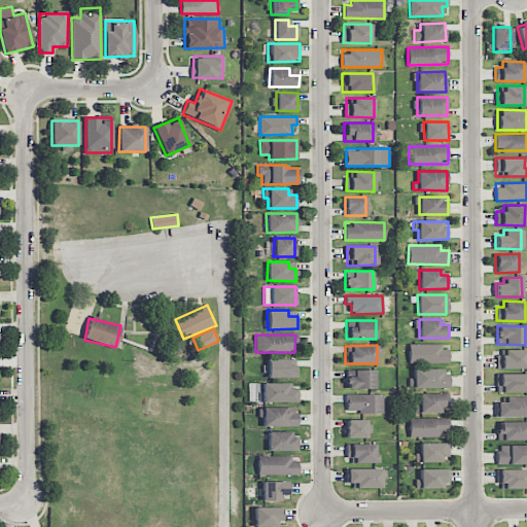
[(409,345),(409,362),(448,362),(449,345),(409,345)]
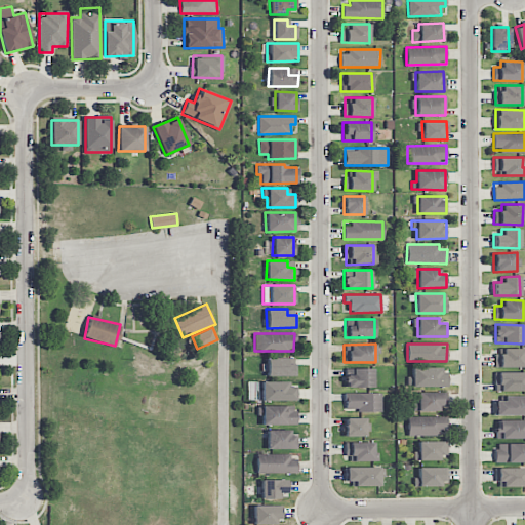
[(495,367),(524,367),(523,349),(495,349),(495,367)]
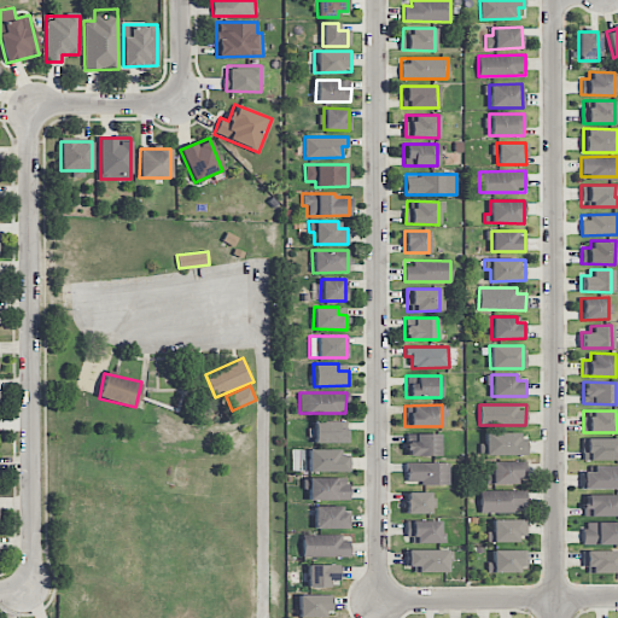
[(314,442),(349,443),(349,423),(314,421),(314,442)]
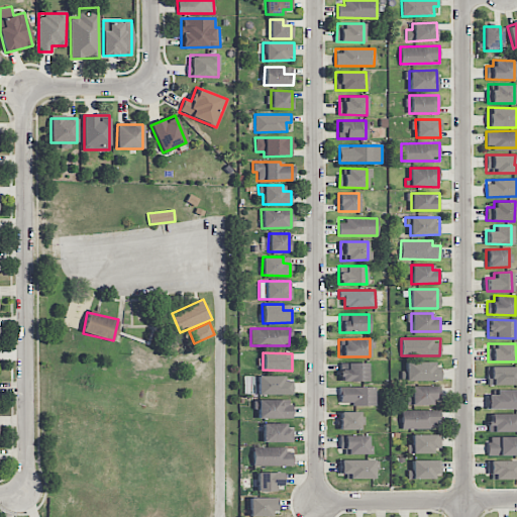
[(406,381),(439,380),(438,362),(405,363),(406,381)]
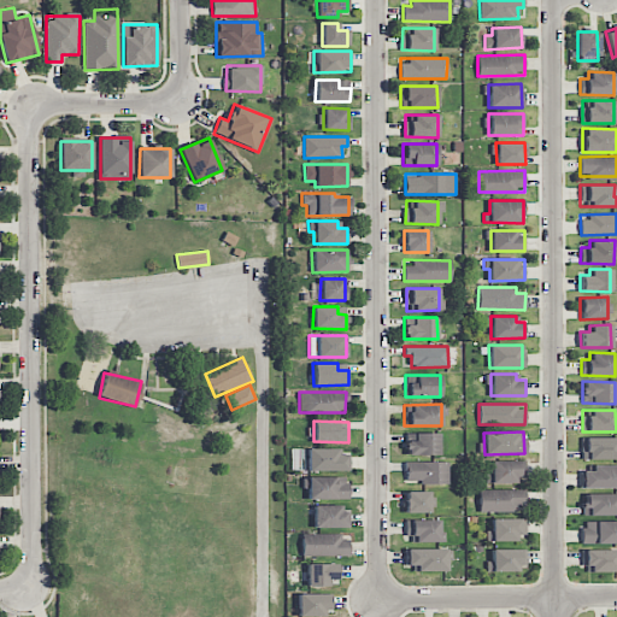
[(439,433),(405,433),(406,454),(439,454),(439,433)]
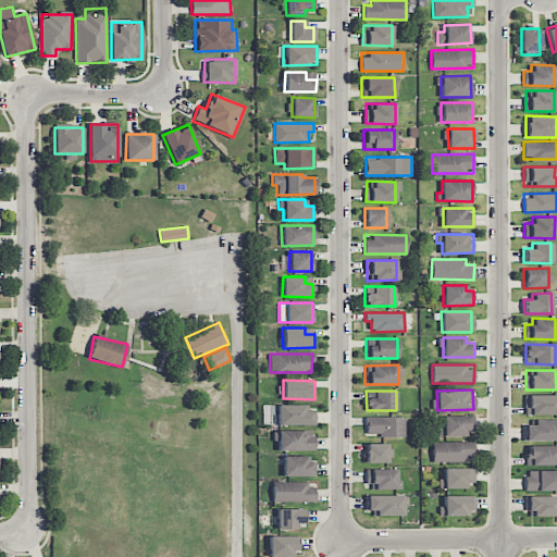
[(556,394),(524,395),(525,415),(556,412),(556,394)]
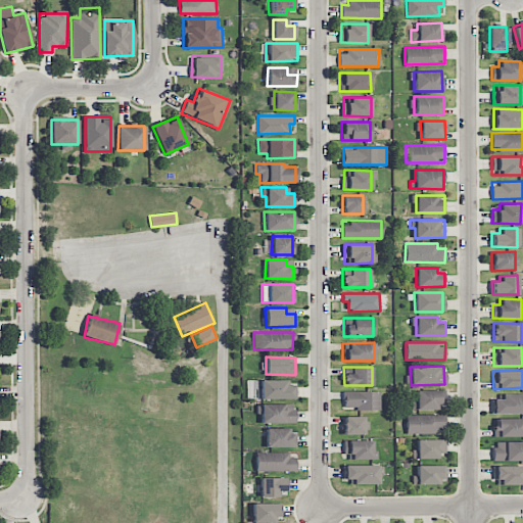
[(260,399),(294,398),(294,385),(286,385),(286,379),(260,379),(260,399)]
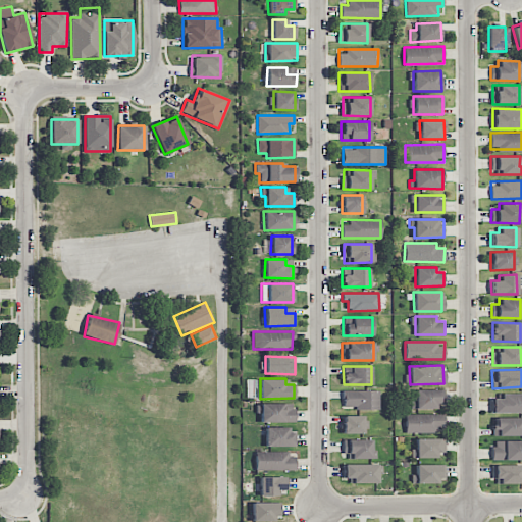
[(415,408),(442,409),(442,389),(415,388),(415,408)]
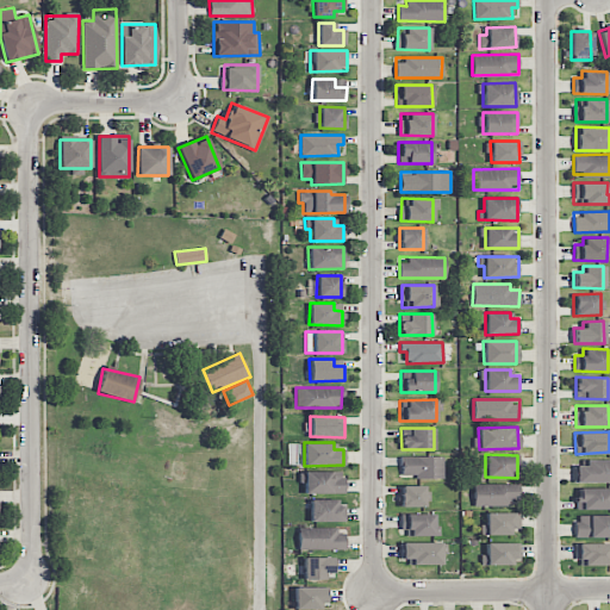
[(443,456),(400,456),(400,475),(414,474),(414,478),(443,478),(443,456)]
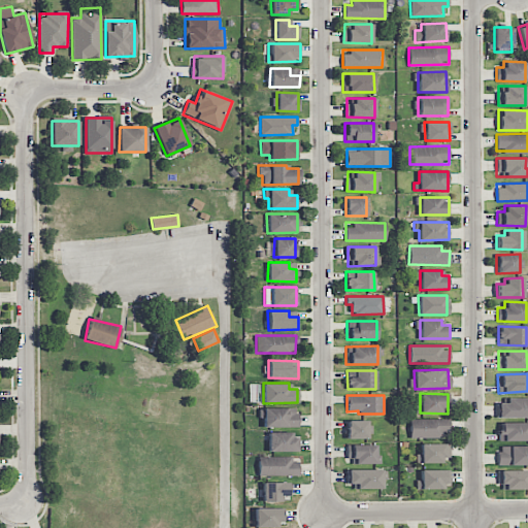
[(527,417),(527,397),(506,397),(505,402),(498,402),(497,417),(527,417)]
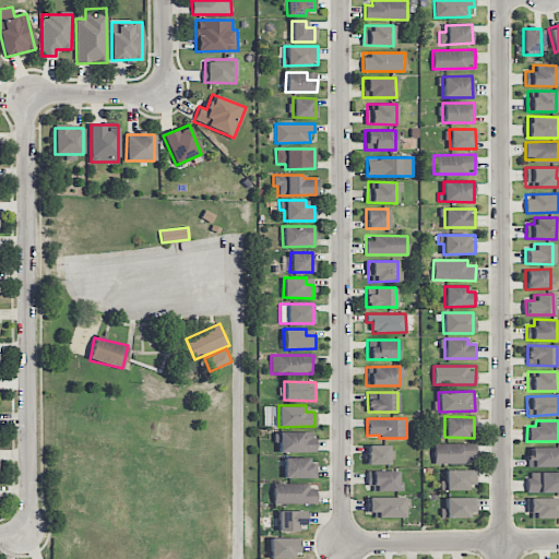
[(278,452),(316,451),(316,431),(278,432),(278,452)]
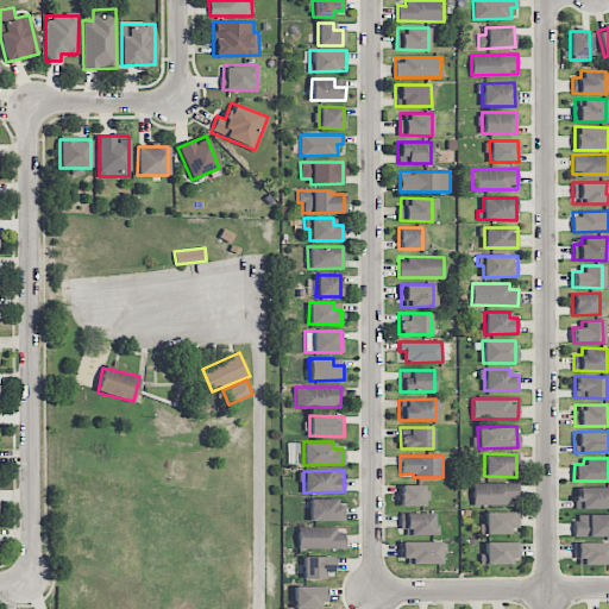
[(472,504),(518,504),(518,483),(472,482),(472,504)]
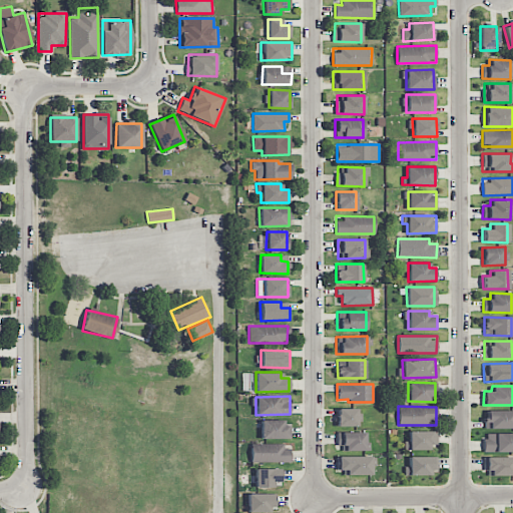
[(357,408),(336,409),(337,427),(357,426),(357,408)]
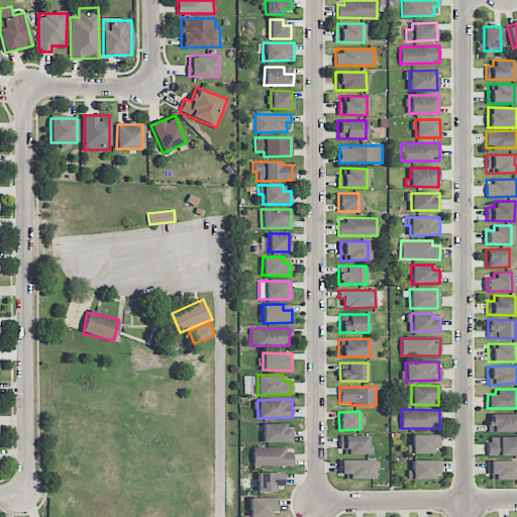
[(516,414),(489,413),(488,431),(516,431),(516,414)]
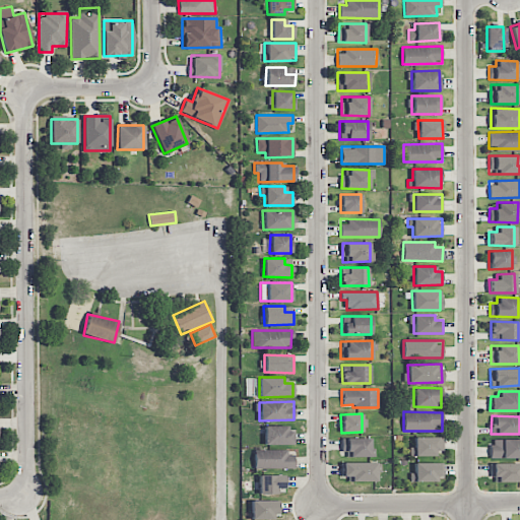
[(264,445),(293,445),(293,427),(264,427),(264,445)]
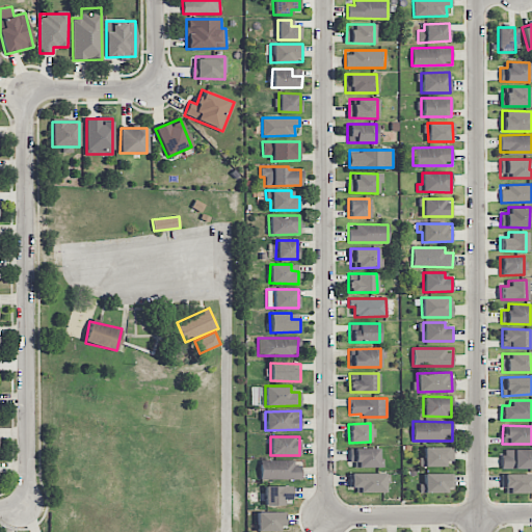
[(453,447),(423,446),(423,458),(419,457),(418,467),(447,467),(447,460),(453,461),(453,447)]
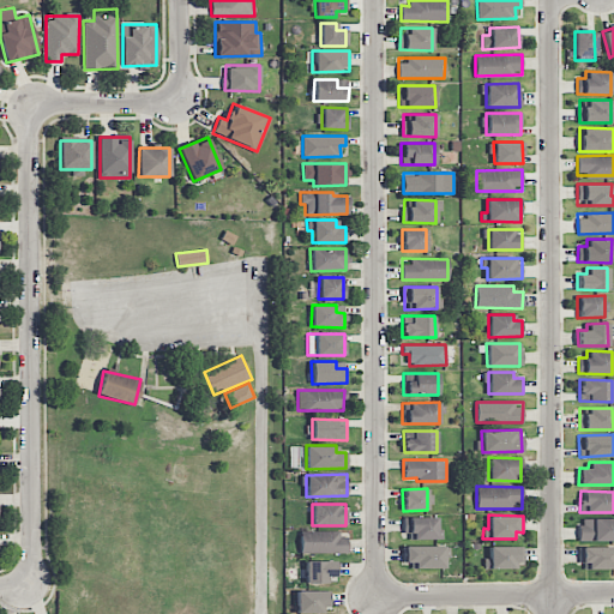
[(437,517),(404,517),(404,540),(443,540),(443,529),(437,529),(437,517)]
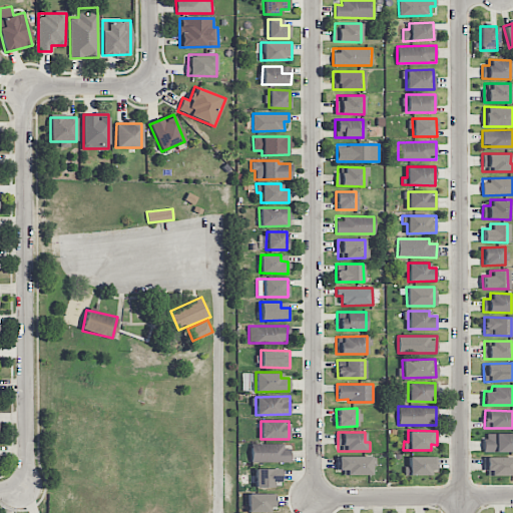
[(512,433),(484,433),(484,452),(512,451),(512,433)]
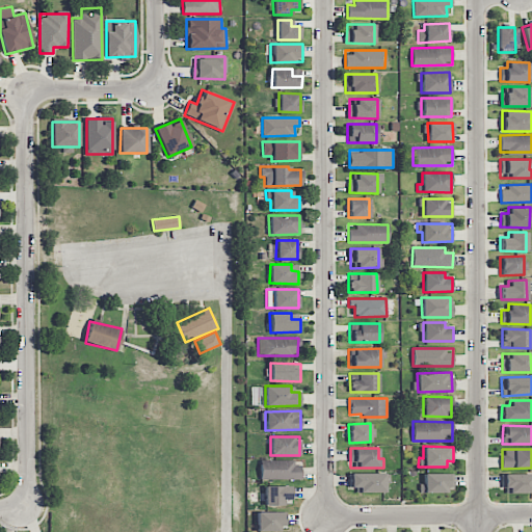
[(260,461),(260,479),(301,479),(300,460),(260,461)]
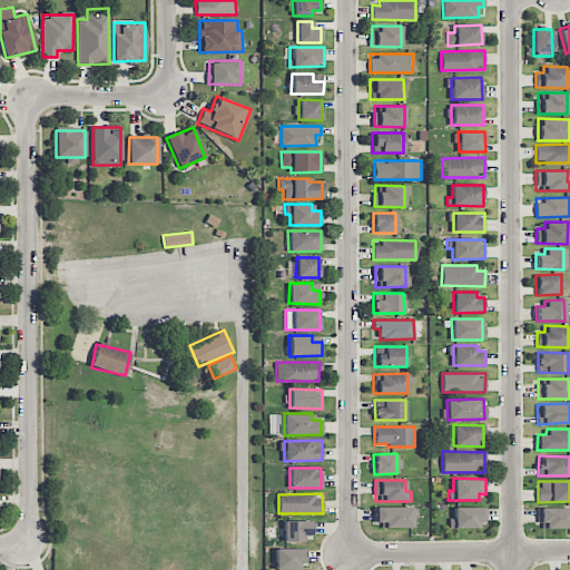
[(412,527),(412,507),(374,507),(374,526),(412,527)]
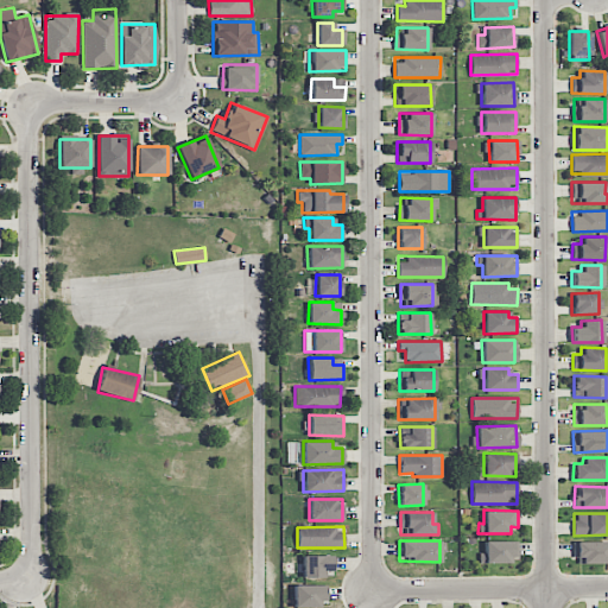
[(518,540),(483,542),(483,552),(479,552),(479,563),(518,562),(518,540)]
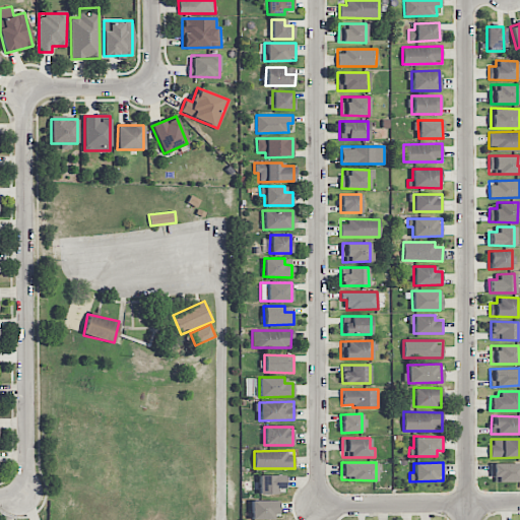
[(519,462),(491,462),(491,481),(519,481),(519,462)]
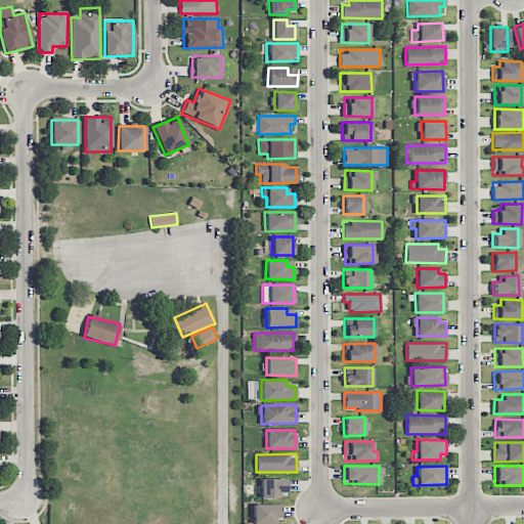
[(260,497),(285,497),(285,479),(260,478),(260,497)]
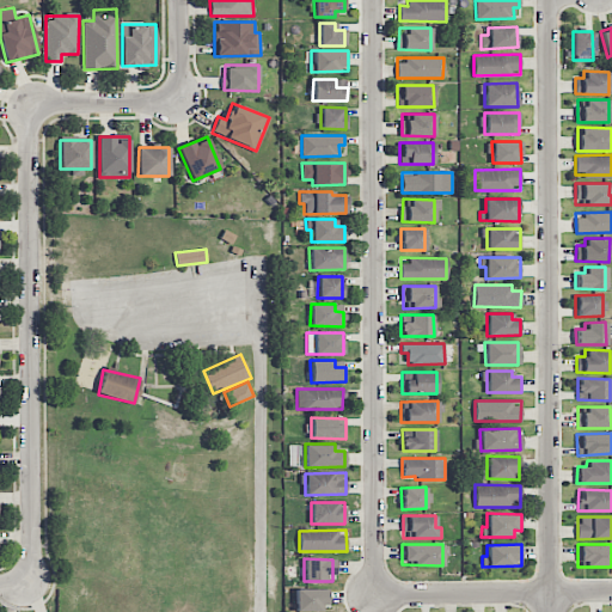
[(328,589),(295,588),(294,611),(326,611),(328,589)]
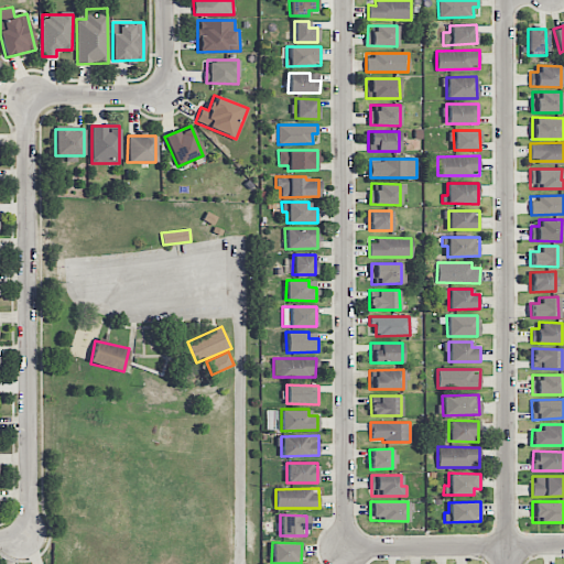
All buildings are outlined.
